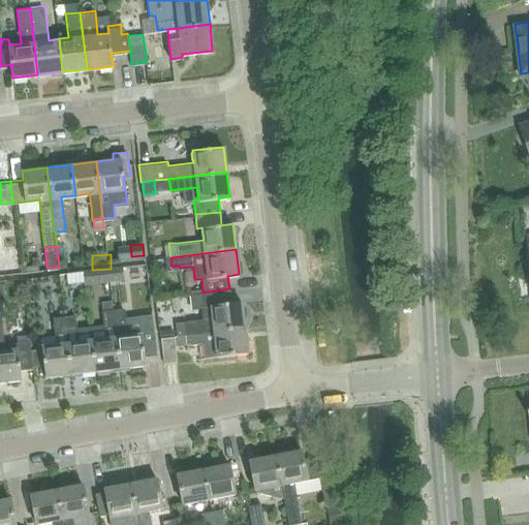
[(70,257),(70,268),(88,269),(88,257),(70,257)]
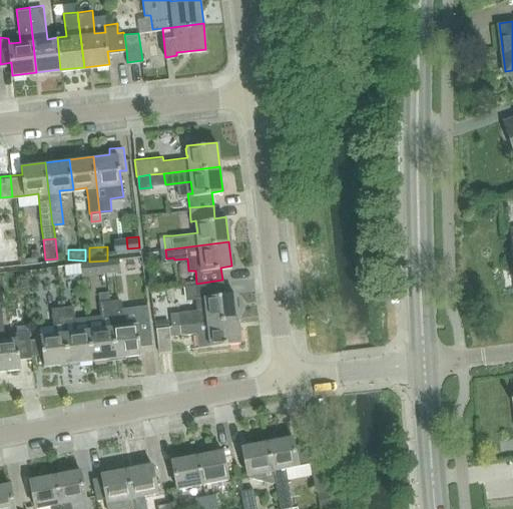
[(234,292),(223,293),(222,280),(196,284),(197,296),(196,296),(197,308),(180,310),(181,323),(237,316),(234,292)]
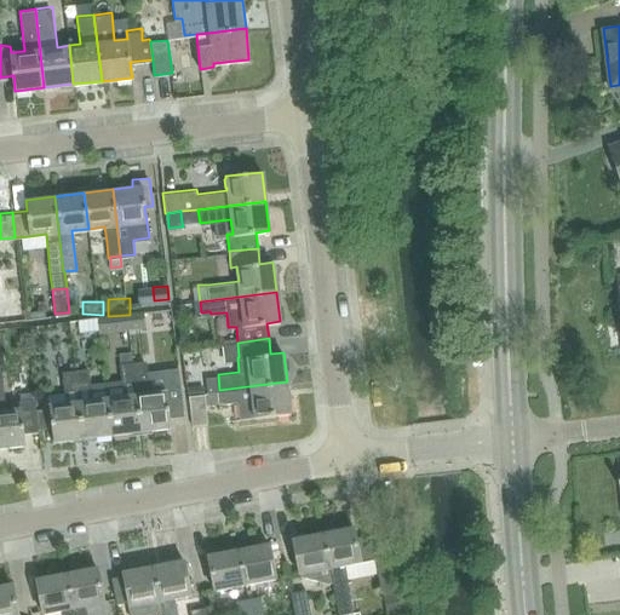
[(166,391),(150,392),(147,360),(133,361),(142,430),(170,426),(168,409),(183,407),(179,381),(165,383),(166,391)]
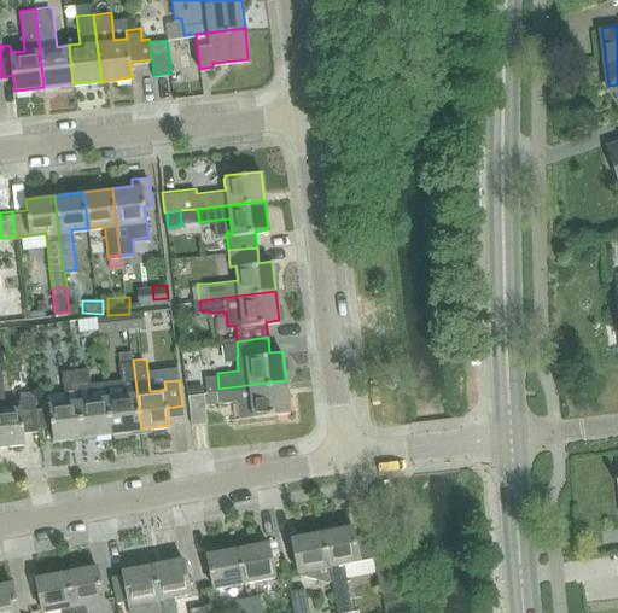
[(118,361),(121,379),(106,381),(112,432),(141,428),(133,360),(118,361)]
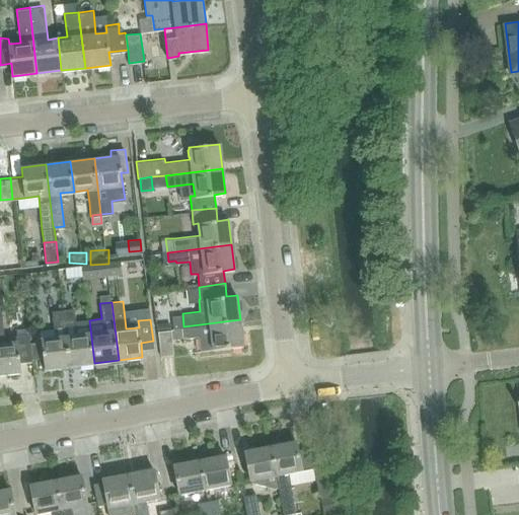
[(73,307),(63,308),(70,365),(94,363),(89,320),(75,321),(73,307)]
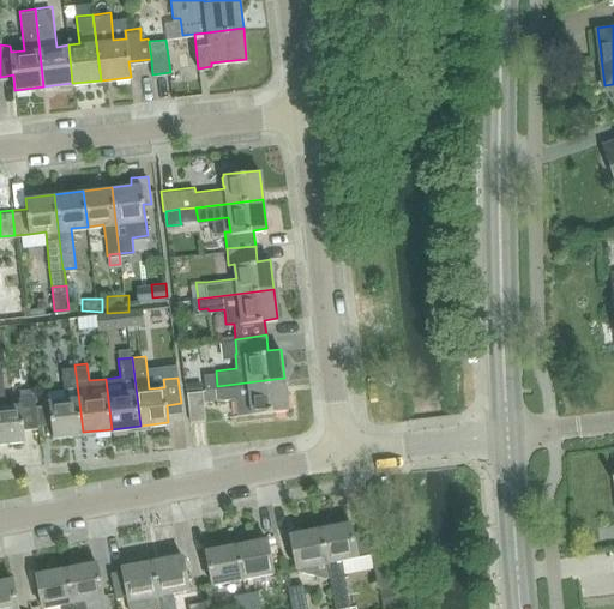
[(83,432),(74,365),(61,367),(65,390),(48,391),(53,435),(83,432)]
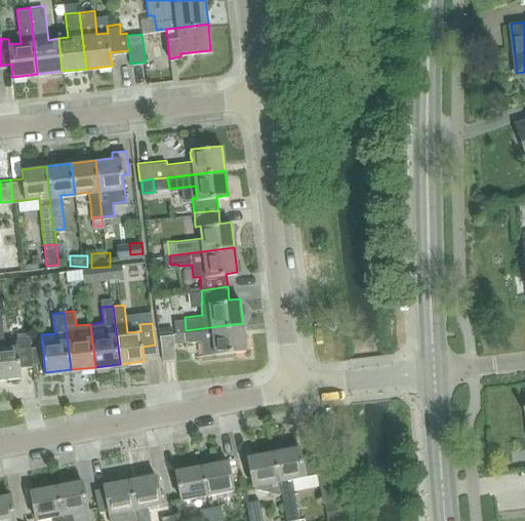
[(15,345),(5,347),(1,314),(0,313),(0,377),(22,375),(21,365),(32,364),(29,336),(14,337),(15,345)]
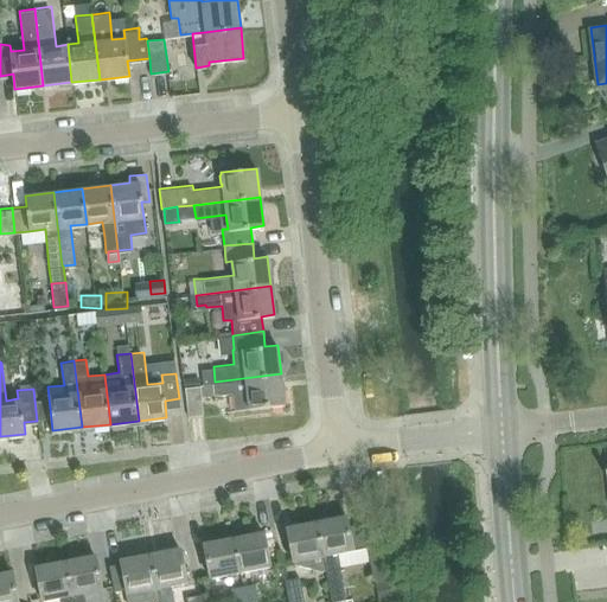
[(281,373),(215,382),(216,394),(231,392),(234,409),(249,408),(283,403),(281,373)]
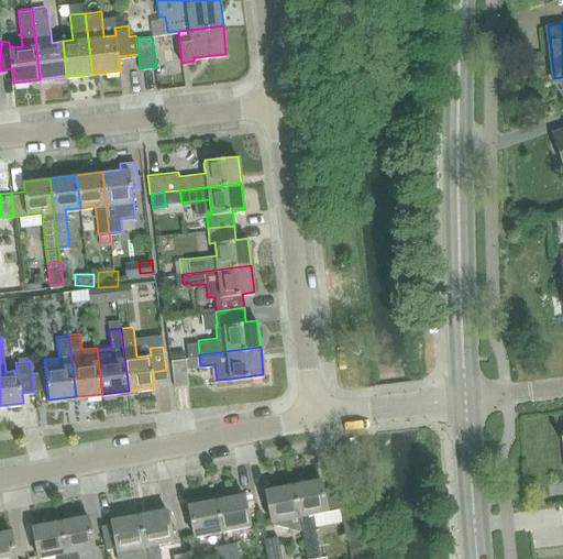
[(174,384),(188,383),(186,357),(170,358),(174,384)]
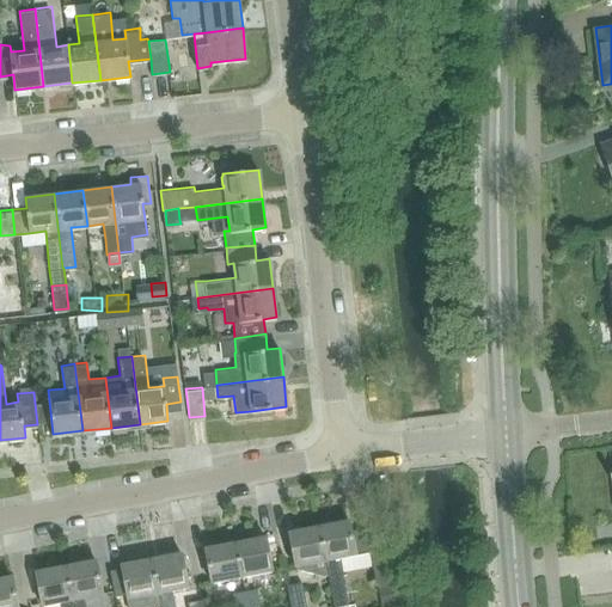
[(348,519),(319,525),(329,574),(335,606),(349,604),(340,556),(369,550),(365,526),(350,528),(348,519)]
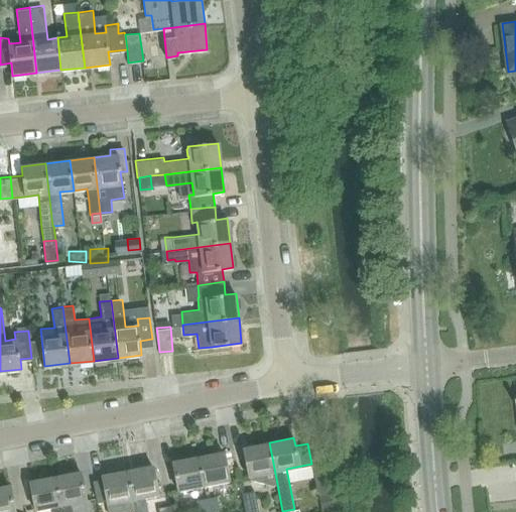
[(277,484),(269,442),(243,448),(250,478),(274,484),(277,484)]
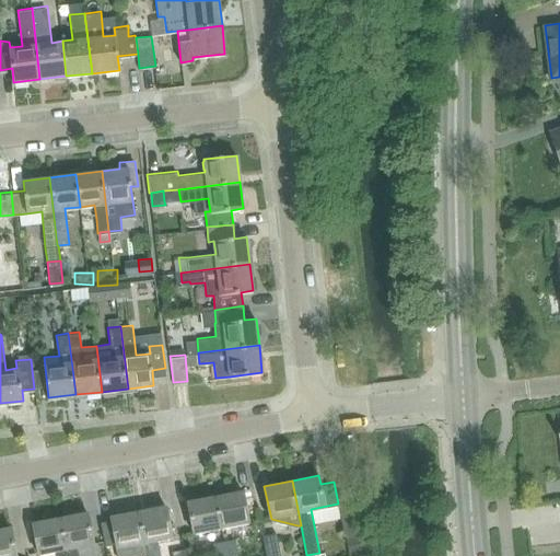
[(214,496),(221,526),(248,521),(242,490),(214,496)]
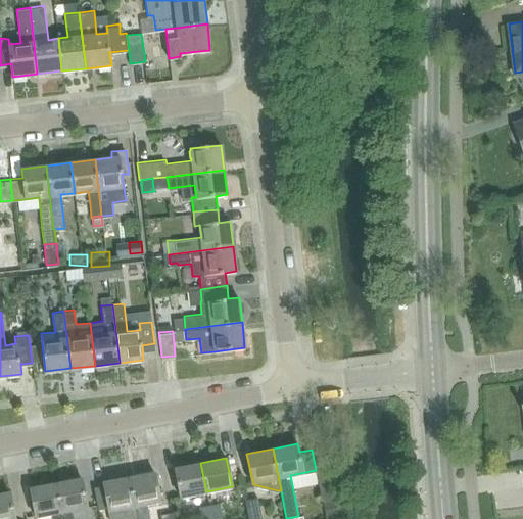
[(181,497),(206,491),(200,463),(175,468),(181,497)]
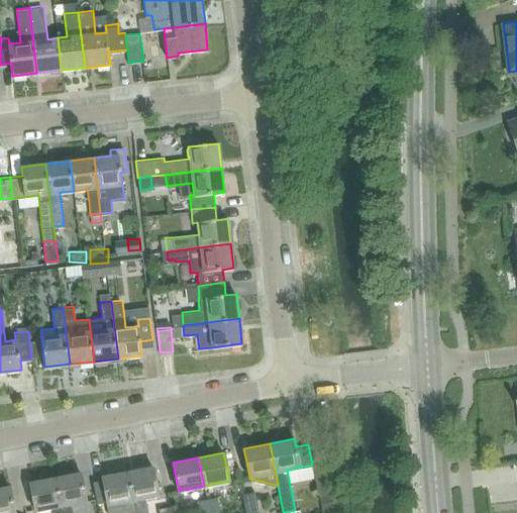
[(153,466),(128,471),(134,500),(136,510),(136,512),(147,512),(145,498),(160,495),(153,466)]
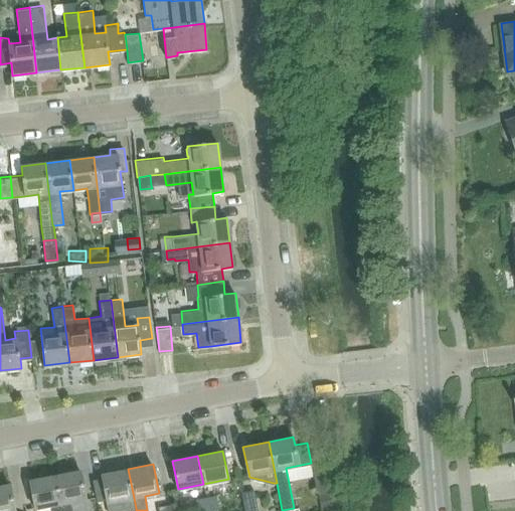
[(316,491),(332,488),(328,466),(312,468),(316,491)]
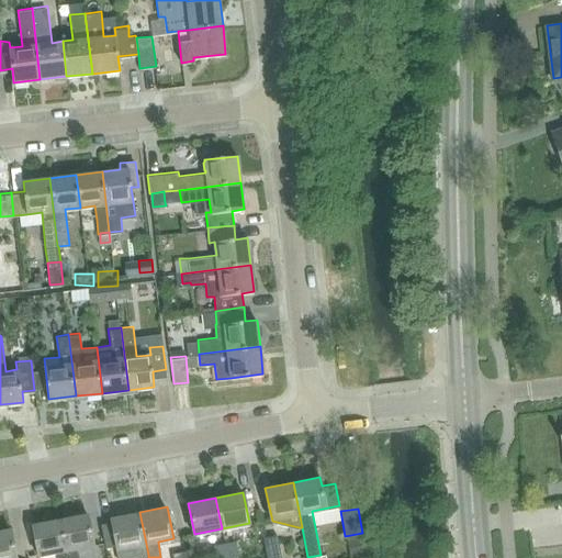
[(112,522),(101,523),(105,545),(116,544),(117,549),(119,557),(131,557),(148,555),(146,544),(139,512),(112,517),(112,522)]
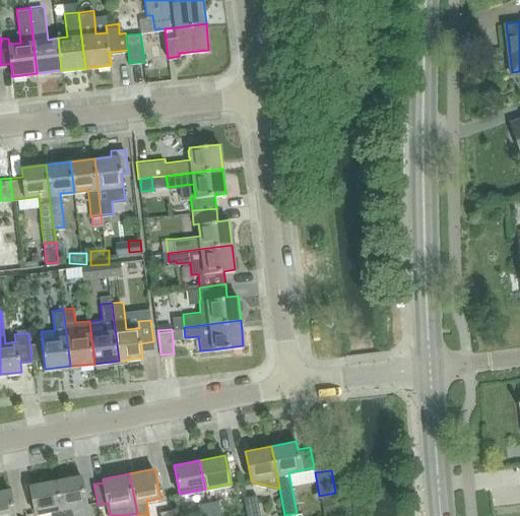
[(82,474),(56,479),(62,509),(63,515),(88,515),(86,504),(87,504),(82,474)]
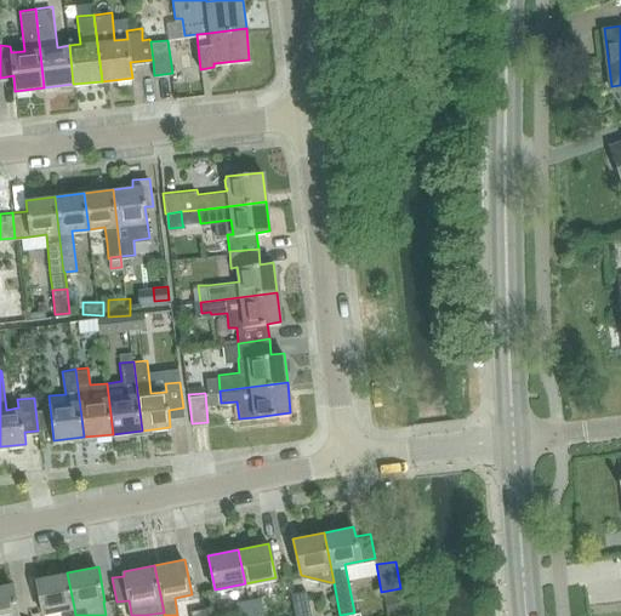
[(67,572),(36,579),(44,614),(62,610),(63,615),(75,615),(74,608),(67,572)]
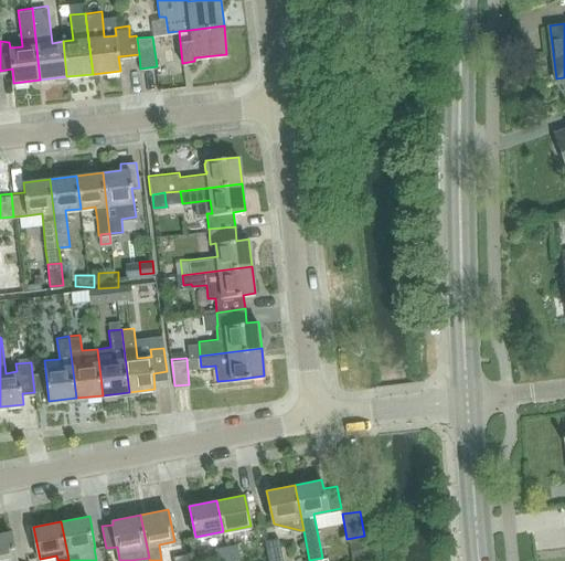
[(0,560),(16,560),(10,530),(0,532),(0,560)]
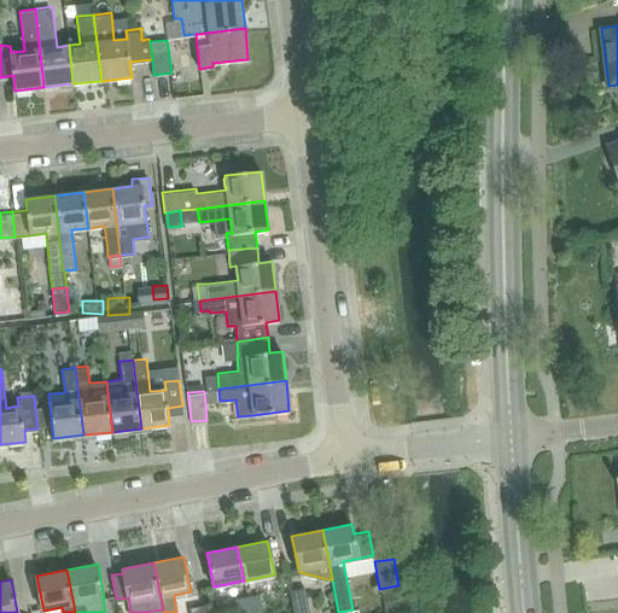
[(295,612),(309,612),(304,587),(290,589),(295,612)]
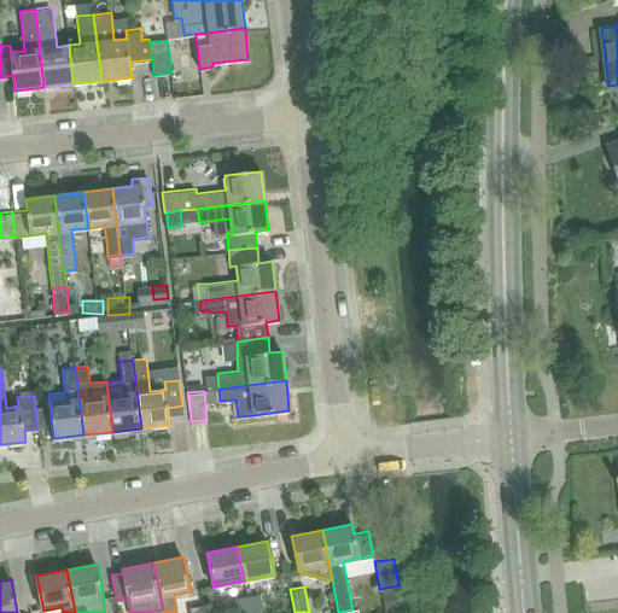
[(257,595),(246,597),(249,612),(260,612),(261,612),(257,595)]
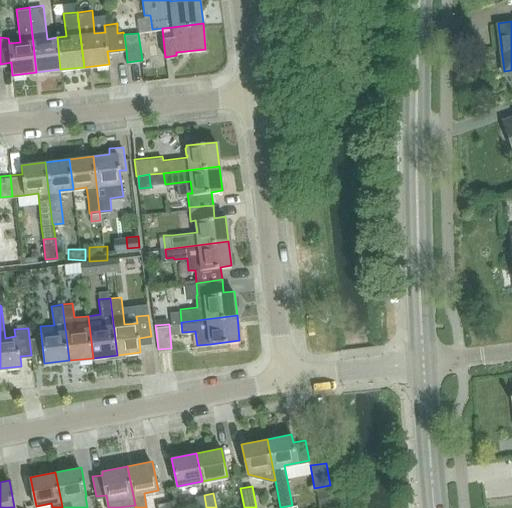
[(206,507),(204,495),(193,497),(195,507),(206,507)]
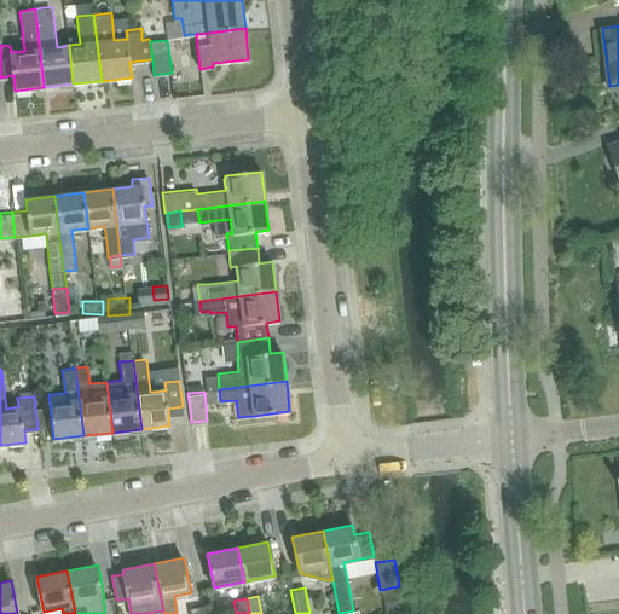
All buildings are outlined.
